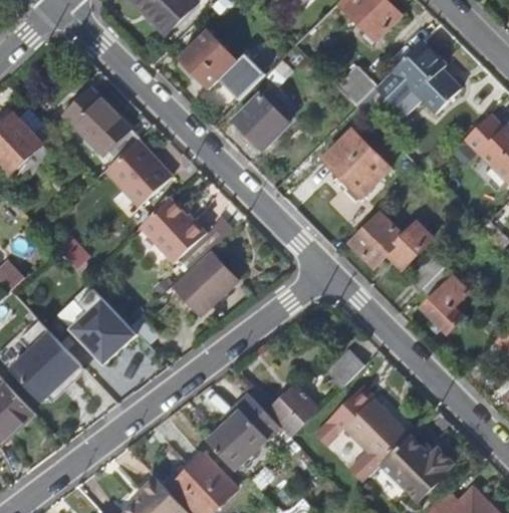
[(131,0),(165,34),(196,3),(192,0),(131,0)]
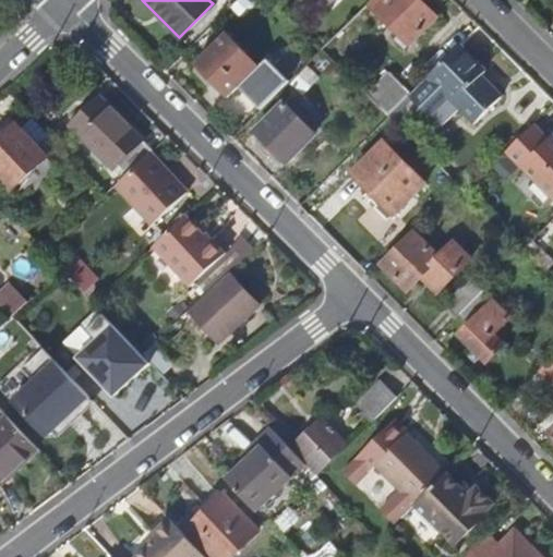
[(367,0),(364,2),(407,44),(434,16),(417,0),(367,0)]
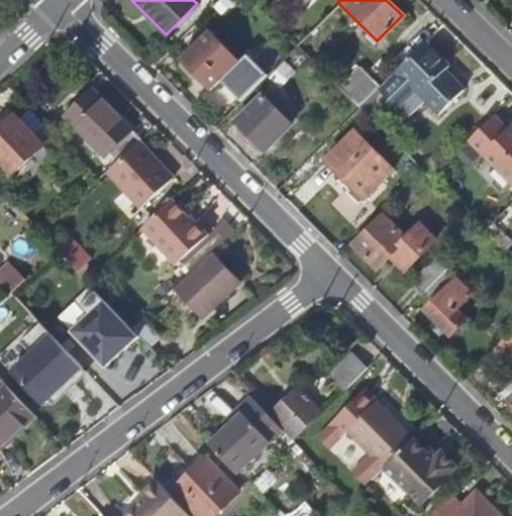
[(179,62),(207,91),(218,80),(239,102),(268,73),(245,52),(234,63),(207,34),(179,62)]
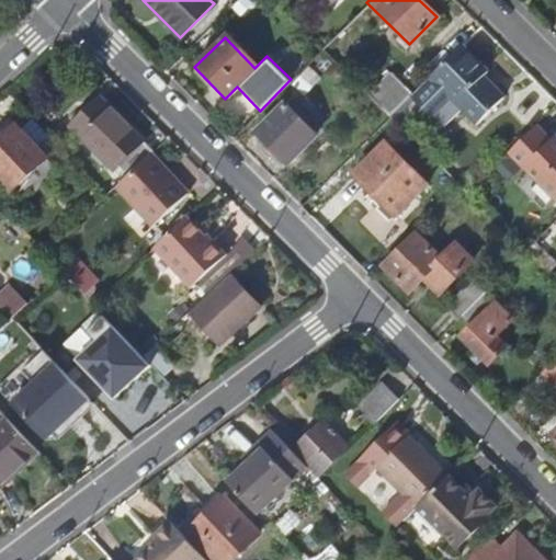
[(458,46),(410,94),(408,98),(429,117),(449,98),(476,124),(501,96),(487,82),(485,86),(477,79),(484,71),(458,46)]
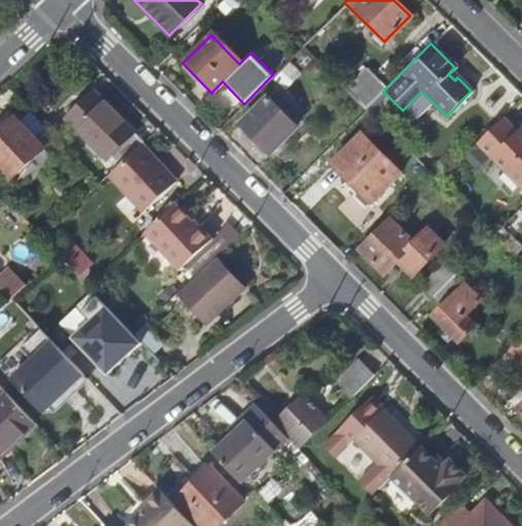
[(344,90),(364,110),(383,92),(385,89),(366,69),(344,90)]
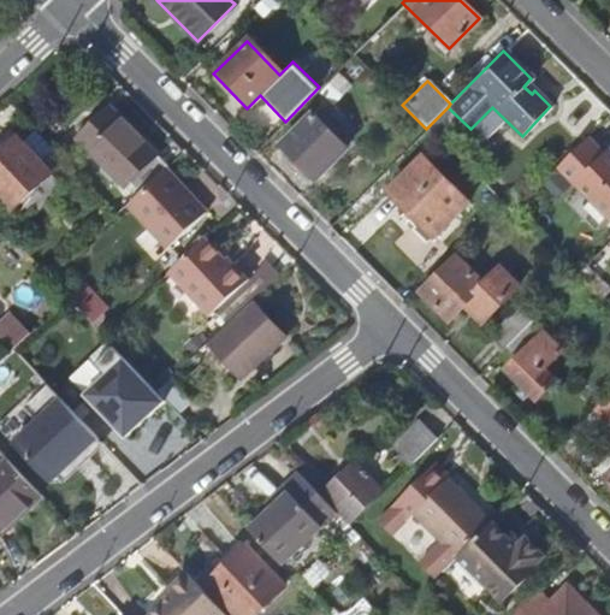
[(76,140),(123,187),(130,182),(138,190),(161,170),(164,167),(153,158),(155,155),(108,108),(76,140)]
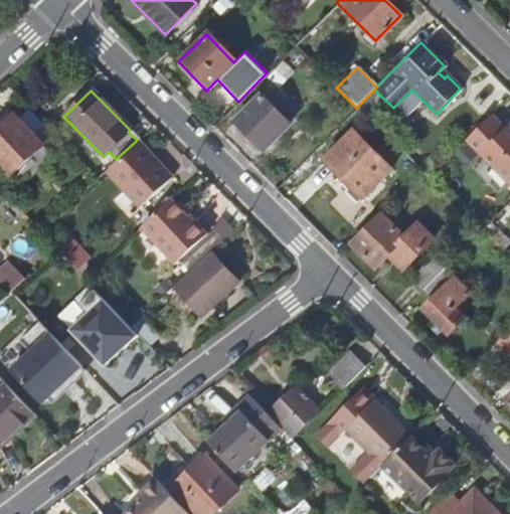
[(261,97),(233,123),(262,151),(289,125),(261,97)]
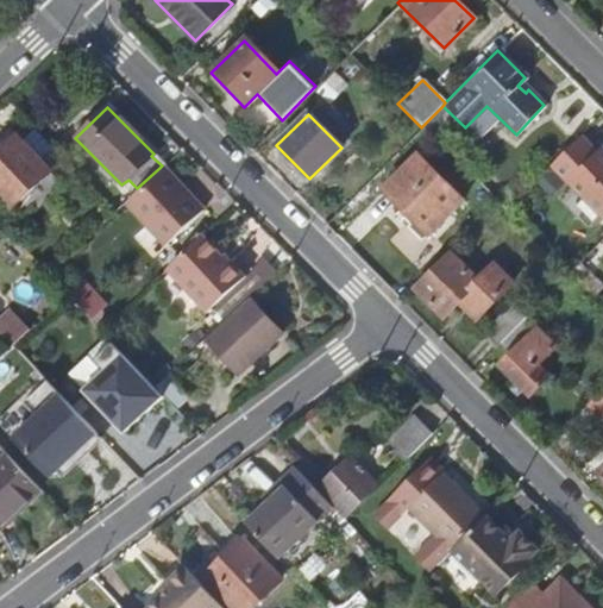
[(0,198),(11,210),(49,174),(13,136),(0,148),(0,198)]
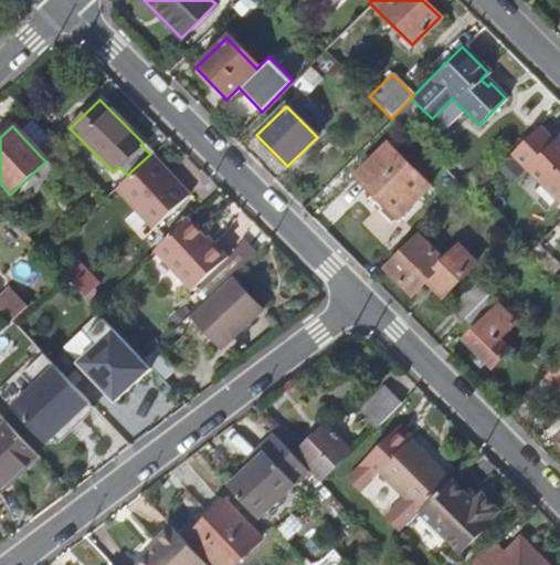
[(510,154),(559,201),(559,199),(559,144),(555,138),(550,142),(536,127),(510,154)]
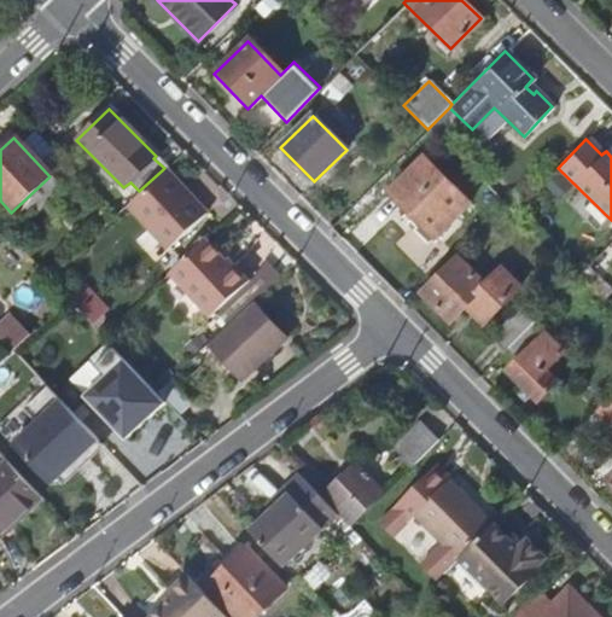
[(385,192),(431,239),(467,203),(421,156),(385,192)]
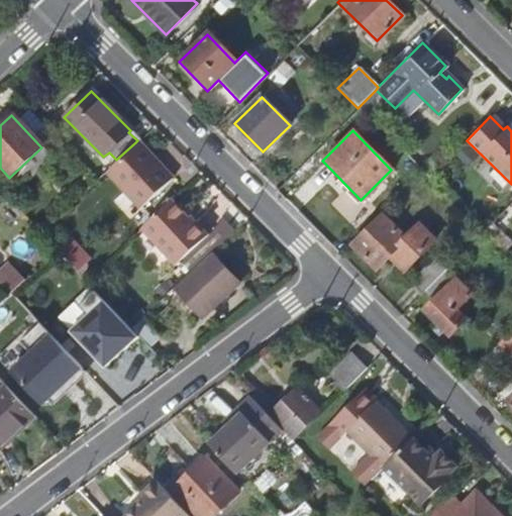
[(105,171),(141,208),(171,180),(135,142),(116,160),(105,171)]
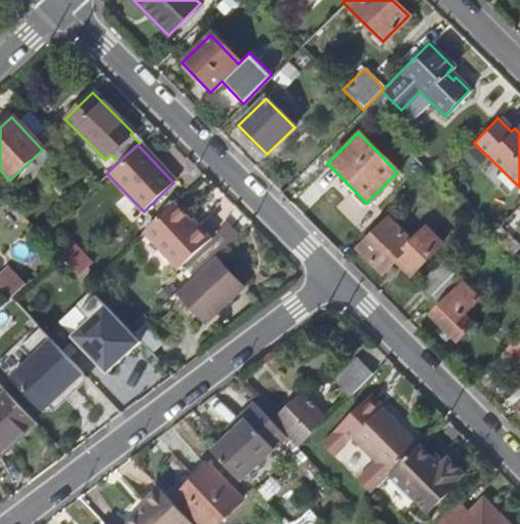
[(42,150),(9,180),(16,188),(29,176),(33,180),(53,161),(42,150)]
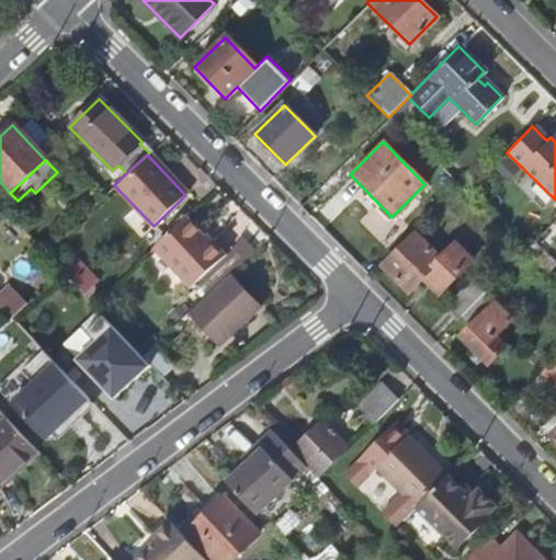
[(149,248),(188,288),(223,255),(210,242),(205,241),(182,217),(149,248)]
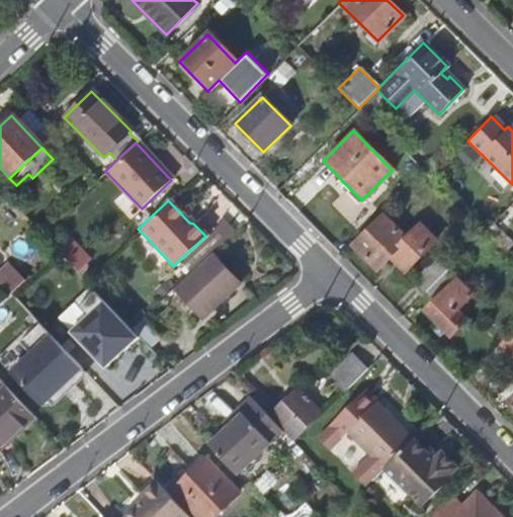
[(381,214),(351,245),(375,270),(388,257),(394,251),(410,266),(434,241),(418,225),(405,238),(381,214)]
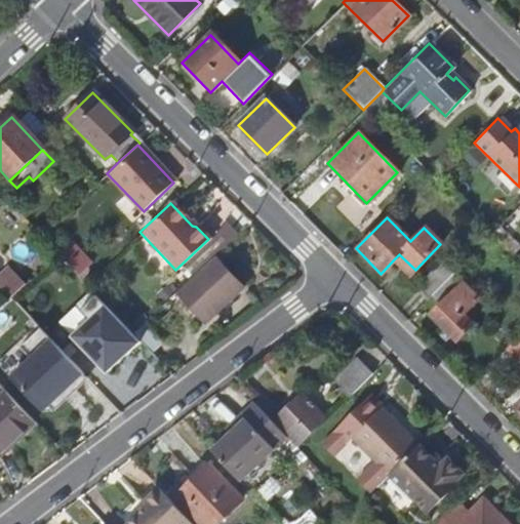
[(69,241),(56,252),(58,255),(77,274),(89,263),(69,241)]
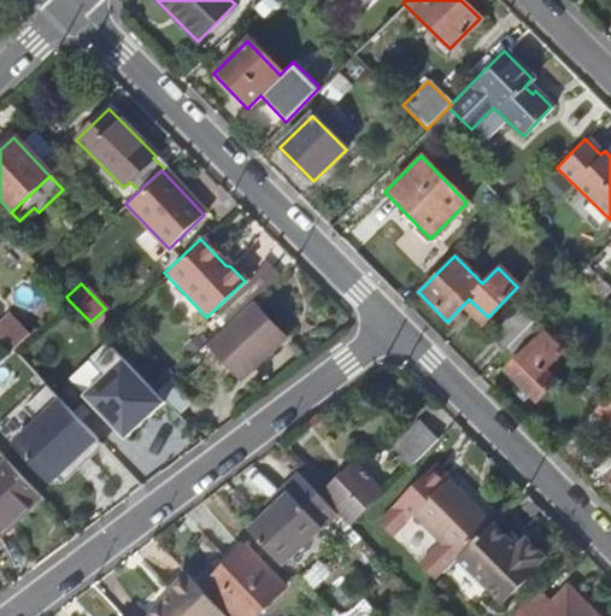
[(462,306),(481,324),(488,317),(469,299),(462,306)]
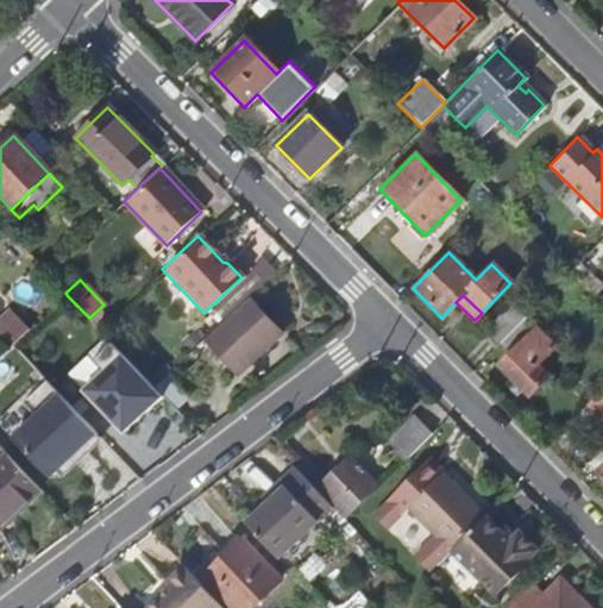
[(245,298),(203,338),(231,367),(257,340),(264,348),(280,333),(245,298)]
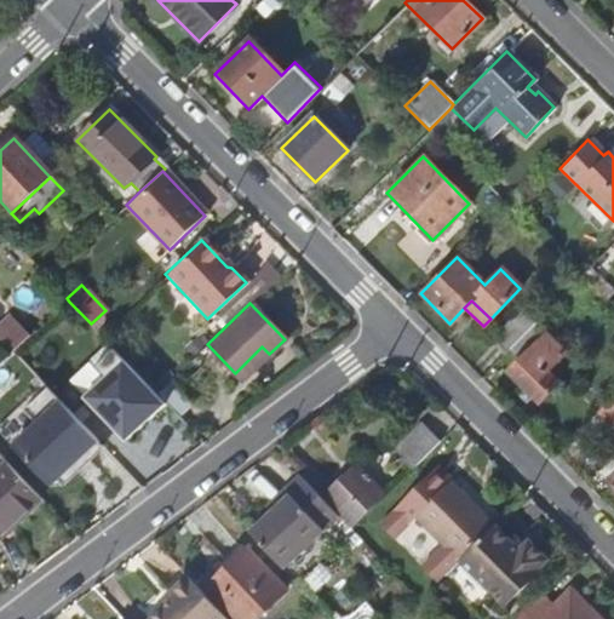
[(517,310),(491,339),(505,354),(533,325),(517,310)]
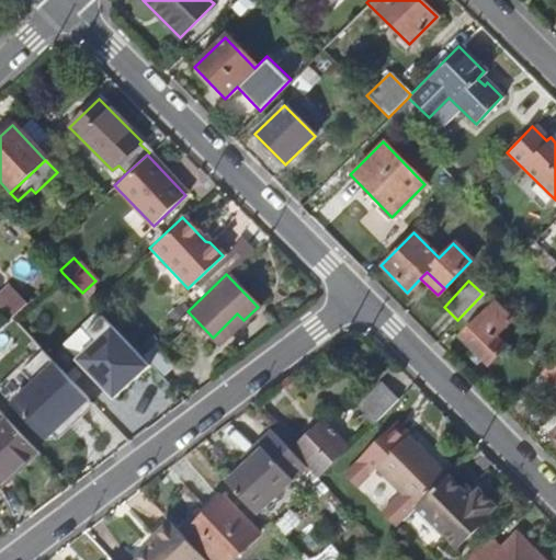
[(0,308),(9,318),(11,317),(26,304),(8,284),(0,289),(0,308)]
